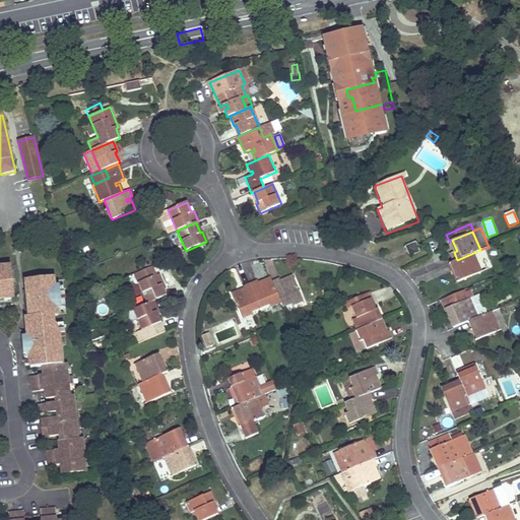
[(58,236),(43,240),(46,253),(57,250),(61,250),(58,236)]
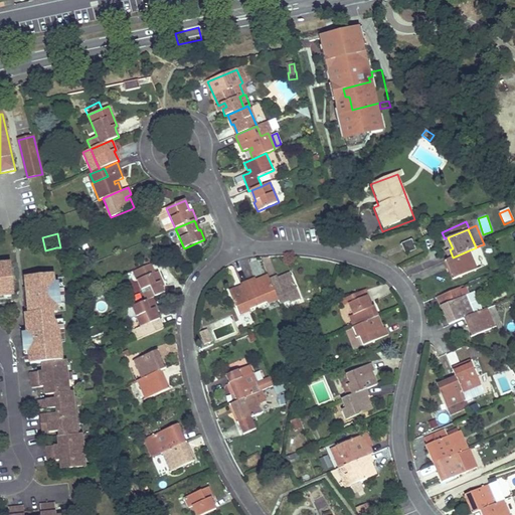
[(406,253),(415,249),(411,239),(402,243),(406,253)]
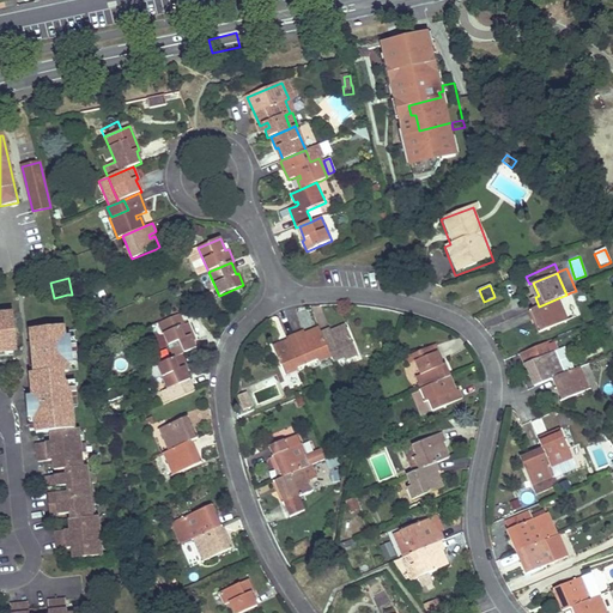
[(558,298),(539,307),(530,310),(535,320),(539,317),(544,331),(568,320),(558,298)]
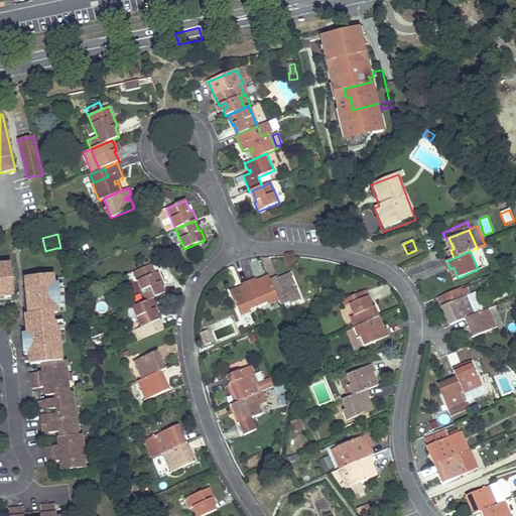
[(0,297),(9,296),(10,296),(10,295),(11,294),(8,264),(0,264),(0,297)]
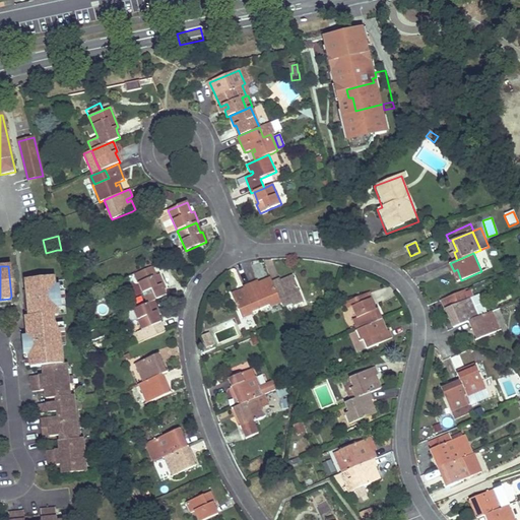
[(151,266),(134,273),(147,304),(154,301),(166,296),(164,289),(161,284),(164,283),(159,274),(155,275),(151,266)]
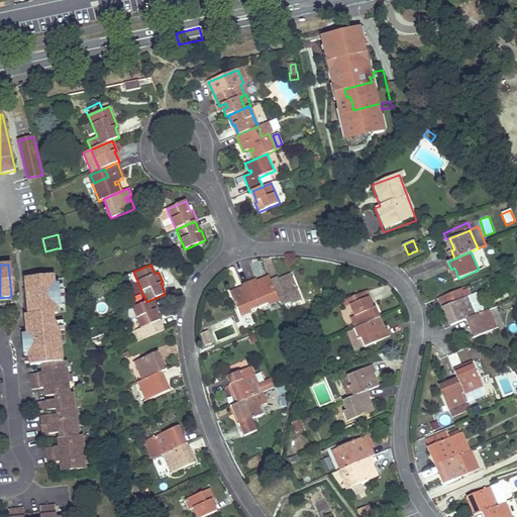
[(278,278),(271,281),(279,300),(280,302),(281,306),(290,302),(301,298),(291,275),(282,279),(283,283),(281,284),(279,280),(278,278)]
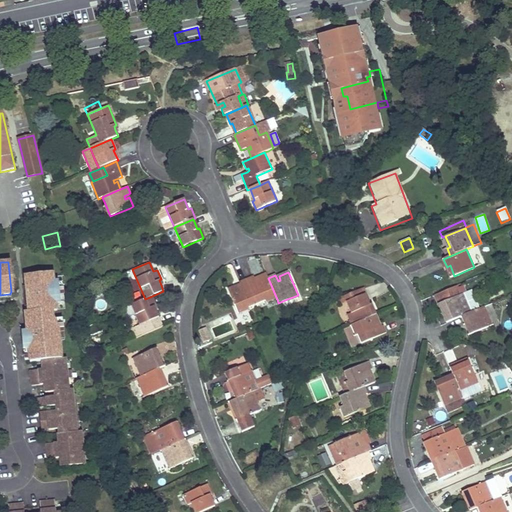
[(246,280),(257,305),(265,301),(276,297),(268,278),(266,274),(257,278),(259,282),(256,283),(254,279),(253,277),(246,280)]
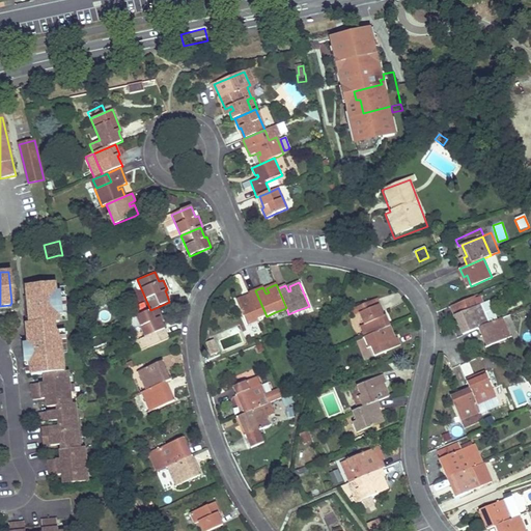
[(56,294),(55,285),(25,288),(27,296),(27,303),(24,304),(24,307),(28,307),(29,324),(25,324),(27,338),(28,347),(23,348),(24,362),(29,362),(30,373),(31,375),(63,371),(62,352),(60,341),(56,331),(55,329),(54,322),(59,322),(58,314),(62,314),(59,292),(56,294)]
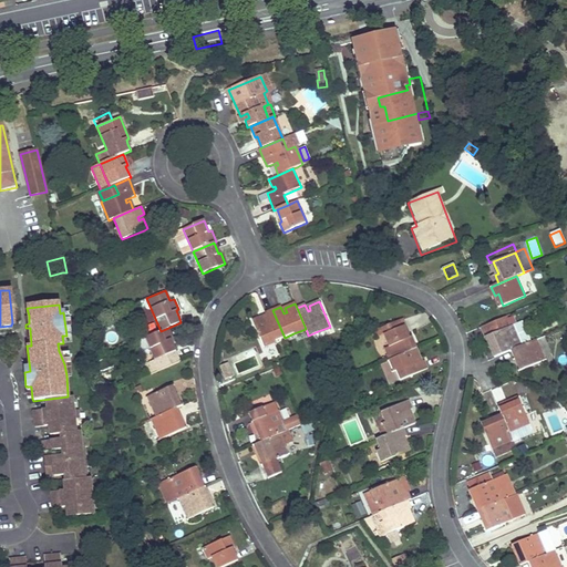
[(68,305),(59,305),(60,313),(63,312),(66,336),(62,336),(63,343),(72,342),(68,305)]
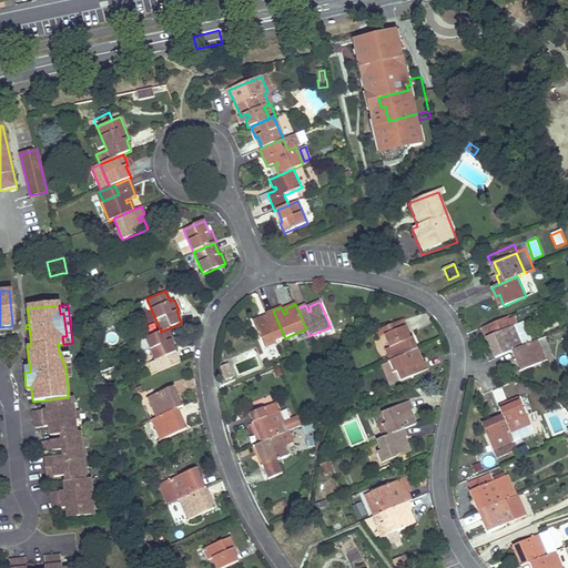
[(285,338),(273,311),(265,314),(266,315),(269,321),(265,322),(263,317),(253,321),(263,346),(275,342),(285,338)]
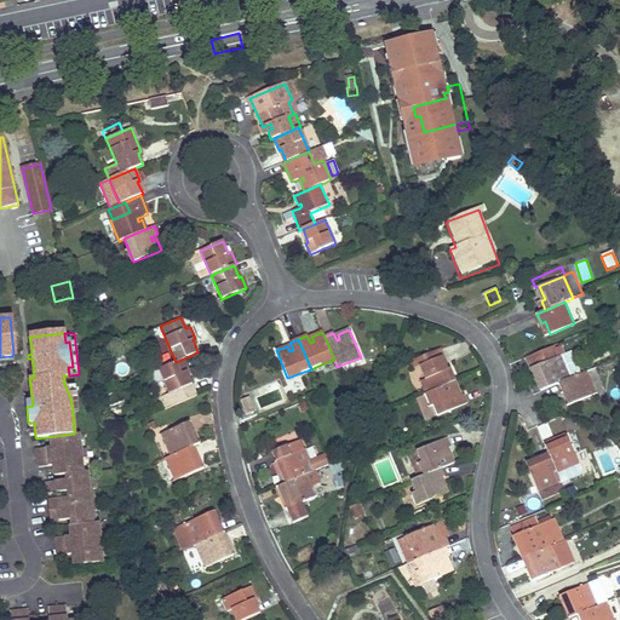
[(552,346),(526,357),(530,369),(532,368),(535,367),(541,379),(538,382),(541,391),(558,384),(569,379),(560,356),(557,357),(552,346)]
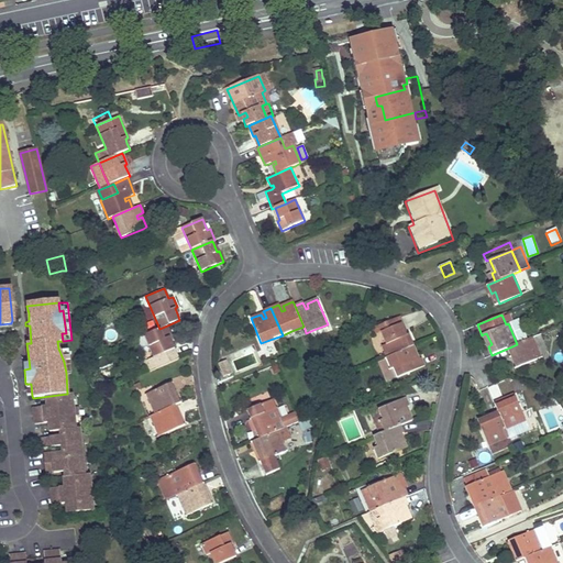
[(382,346),(386,359),(388,357),(414,346),(409,335),(406,335),(401,338),(400,334),(405,332),(398,318),(383,324),(386,331),(381,333),(386,345),(382,346)]
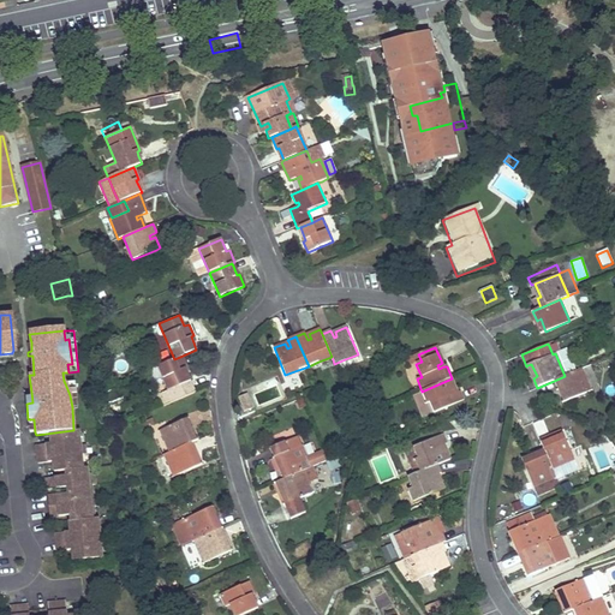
[(416,364),(422,362),(418,354),(406,359),(410,366),(416,364)]
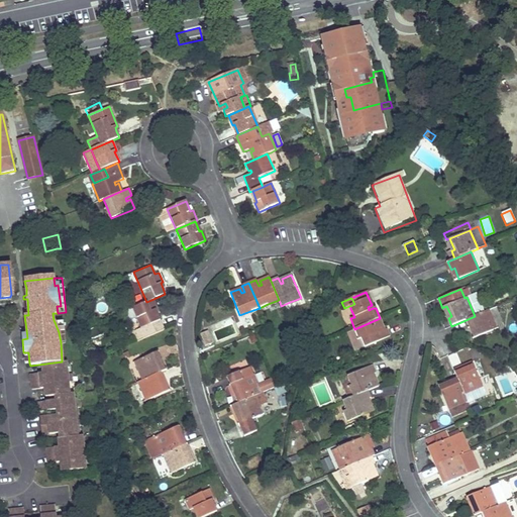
[(158,309),(153,299),(146,302),(132,308),(140,327),(131,332),(135,341),(164,330),(156,310),(158,309)]
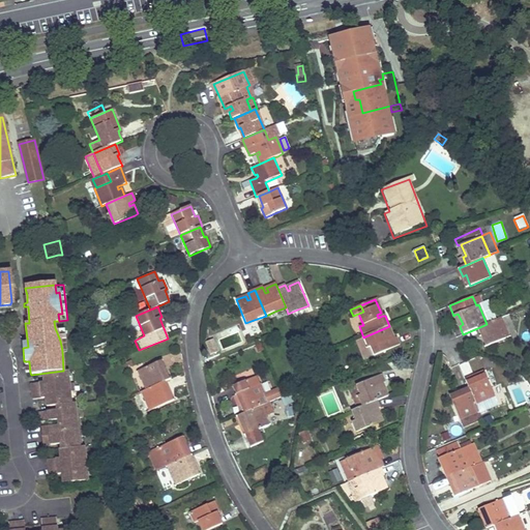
[(487,324),(477,328),(480,336),(483,334),(489,346),(509,336),(501,318),(487,324)]
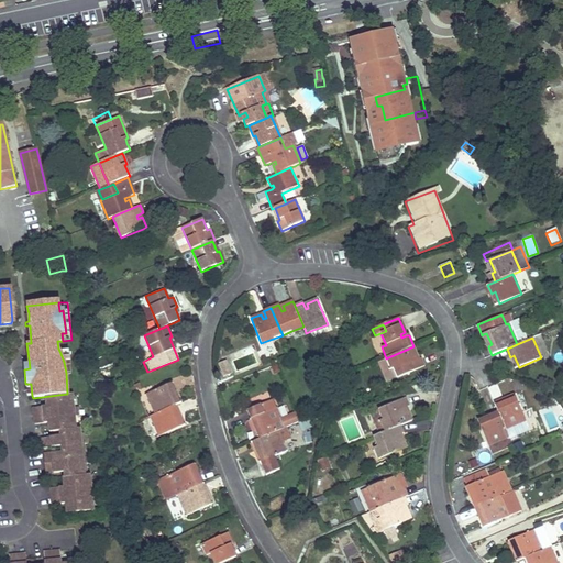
[(266,356),(276,351),(273,344),(263,350),(266,356)]
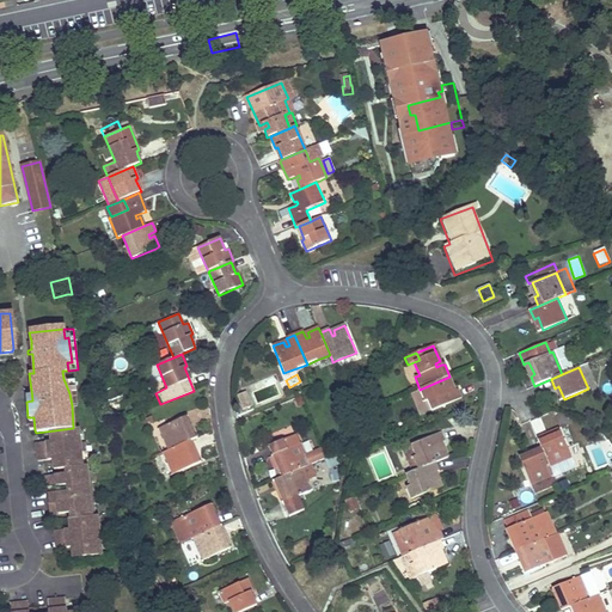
[(454,387),(450,377),(422,389),(432,411),(461,398),(458,390),(456,391),(451,392),(450,390),(454,387)]
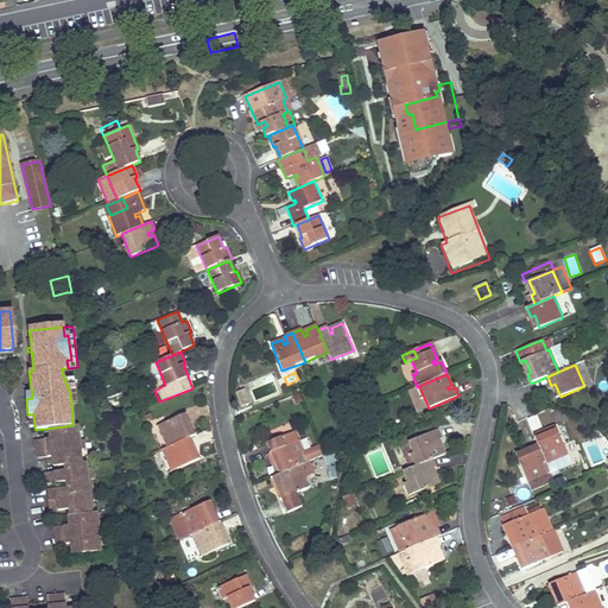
[(69,391),(71,403),(76,403),(74,379),(64,379),(69,391)]
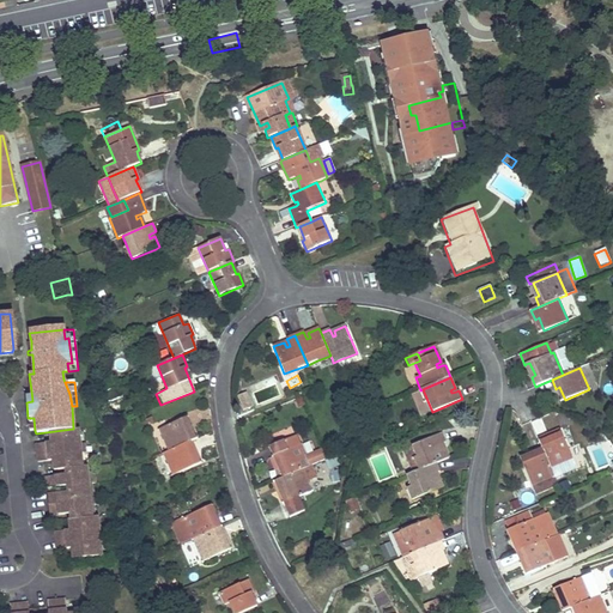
[(432,412),(423,389),(420,390),(412,394),(422,417),(432,412)]
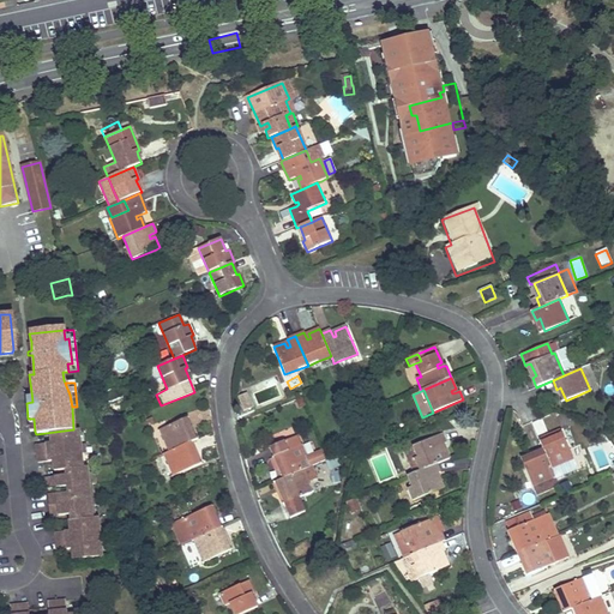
[(251,408),(245,395),(238,397),(244,411),(251,408)]
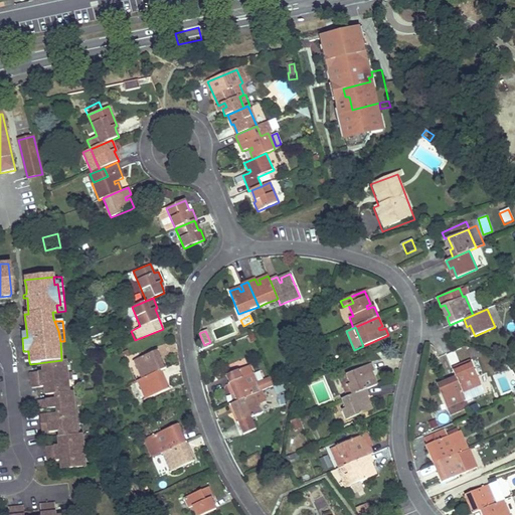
[(160,371),(162,370),(157,359),(160,358),(156,350),(133,361),(141,379),(160,371)]
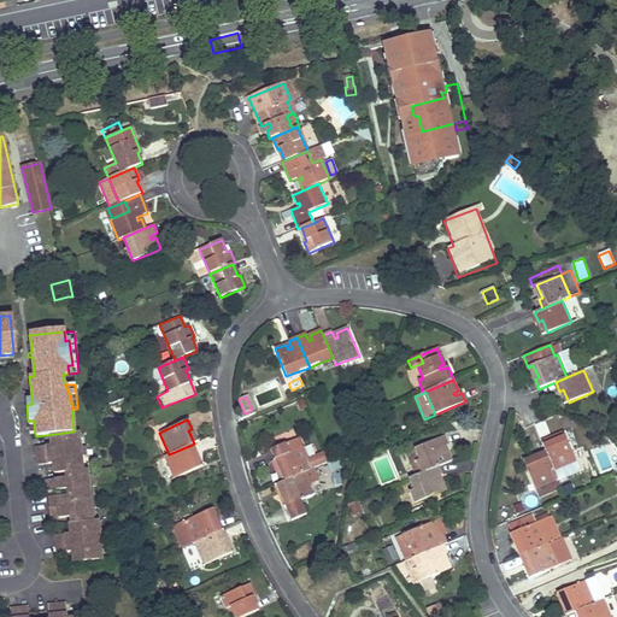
[(52,445),(36,446),(37,464),(53,463),(57,466),(58,472),(65,472),(65,477),(46,480),(47,491),(66,489),(68,495),(47,498),(50,519),(70,517),(70,524),(75,523),(75,530),(71,533),(54,534),(57,553),(72,552),(76,554),(77,562),(103,559),(100,545),(105,544),(104,535),(99,535),(98,521),(94,521),(93,509),(98,507),(98,498),(93,499),(92,487),(95,486),(95,481),(90,482),(89,469),(83,470),(81,456),(86,454),(84,446),(81,446),(80,432),(54,434),(56,441),(52,445)]
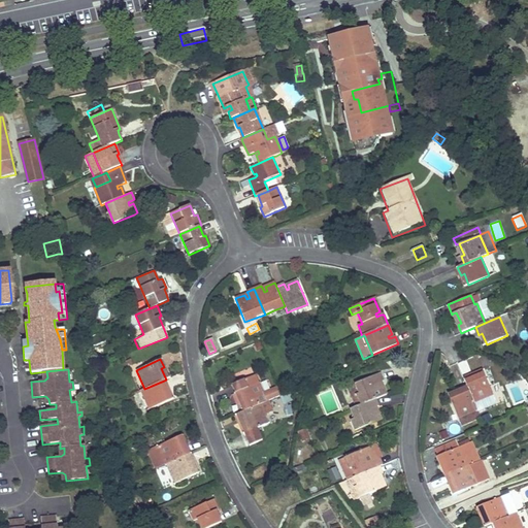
[(473,381),(485,375),(482,369),(462,377),(464,381),(472,377),(473,381)]
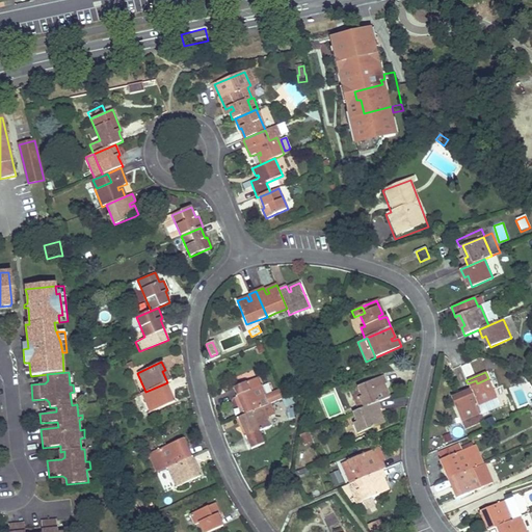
[(378,402),(390,397),(386,388),(381,390),(379,387),(384,384),(387,383),(383,376),(357,388),(366,407),(378,402)]
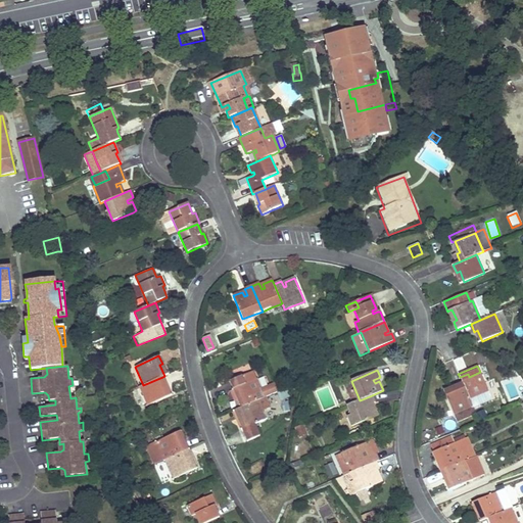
[(281,390),(277,381),(260,389),(252,371),(229,382),(233,389),(241,408),(257,400),(265,397),(281,390)]
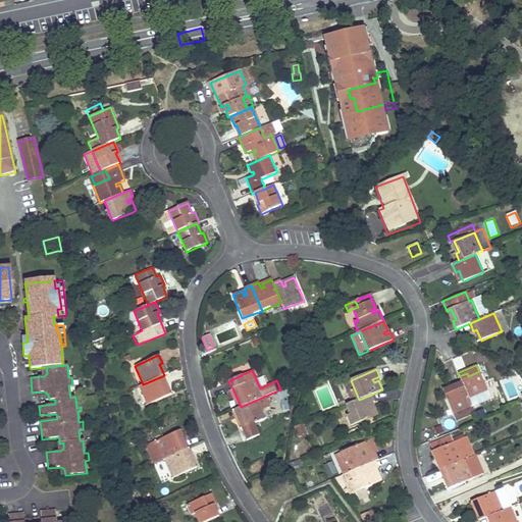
[(467,373),(459,376),(460,379),(462,382),(469,401),(487,392),(479,371),(468,376),(467,373)]
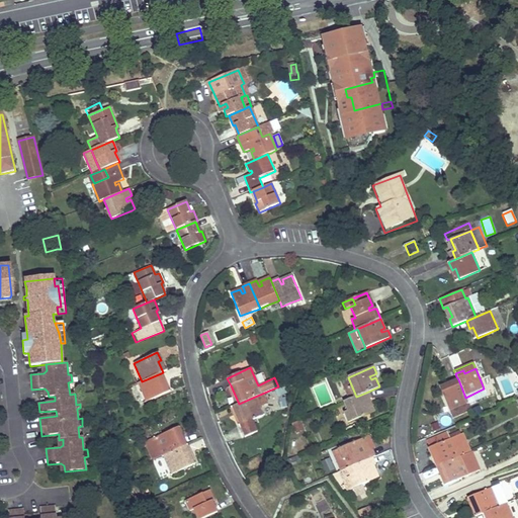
[(164,381),(161,373),(142,381),(138,383),(146,402),(165,394),(160,382),(164,381)]
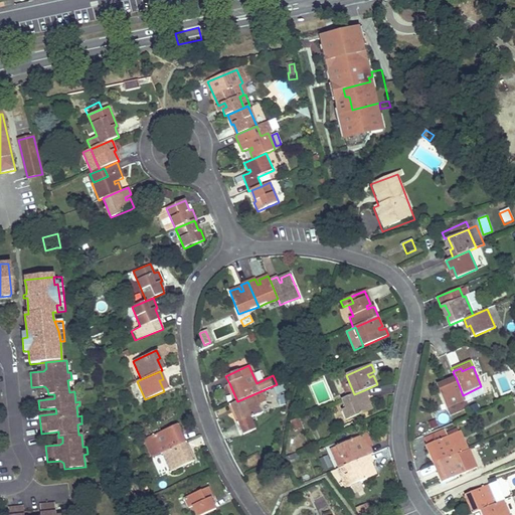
[(436,382),(438,388),(449,383),(448,380),(456,377),(454,374),(436,382)]
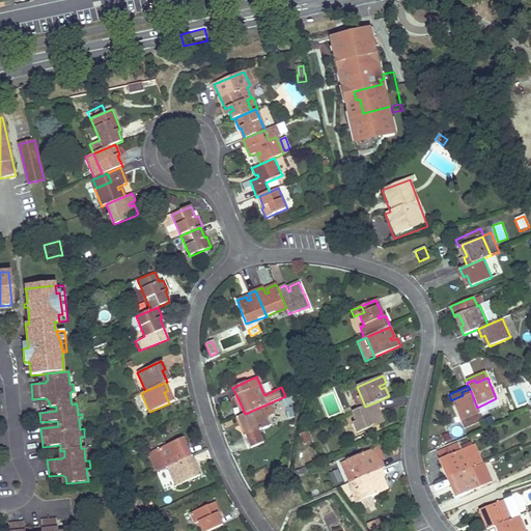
[(365,407),(357,387),(350,390),(358,410),(365,407)]
